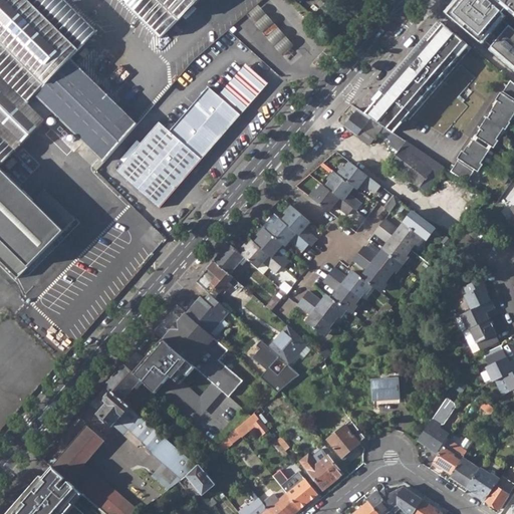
[(0,0),(0,79),(46,125),(51,120),(55,117),(102,164),(137,125),(104,97),(131,70),(59,0),(0,0)]
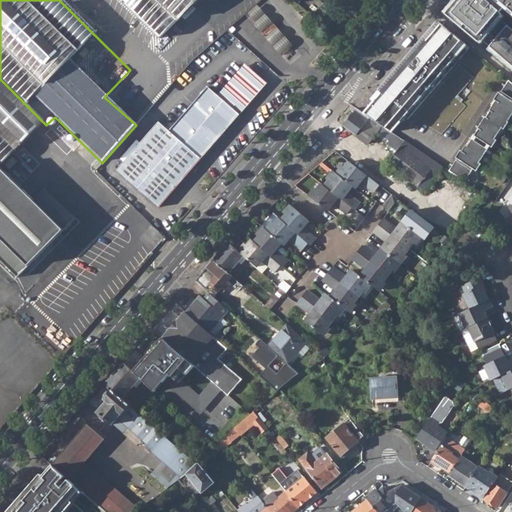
[(121,0),(161,39),(199,0),(121,0)]
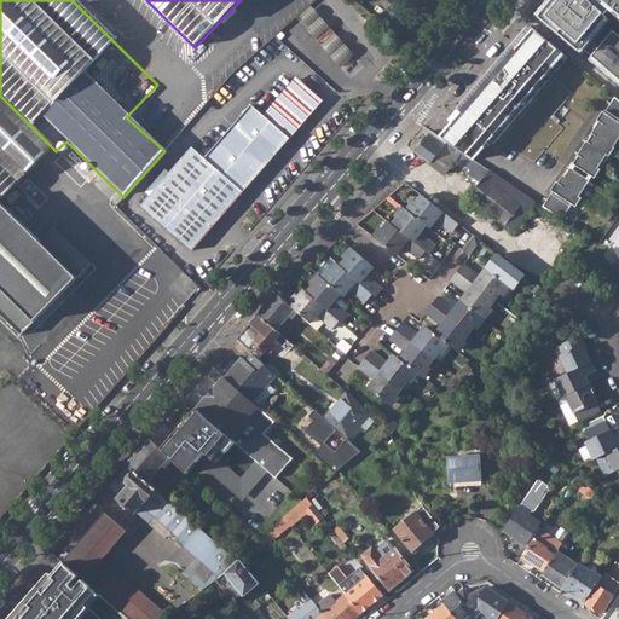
[(618,0),(555,0),(539,18),(579,53),(583,51),(618,82),(618,38),(605,25),(608,21),(606,18),(612,11),(618,17),(618,0)]
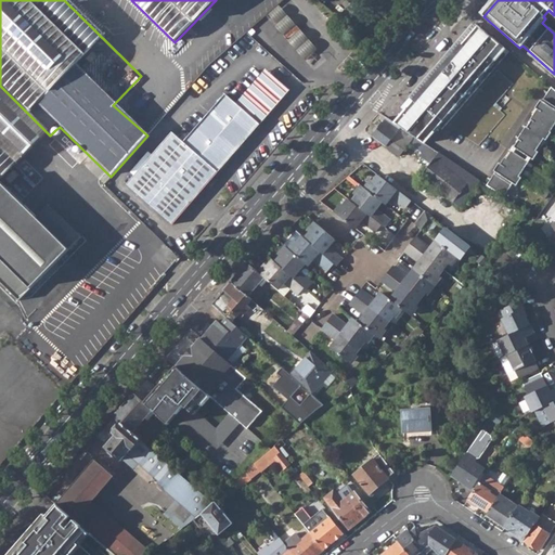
[(265,17),(304,63),(317,52),(278,7),(265,17)]
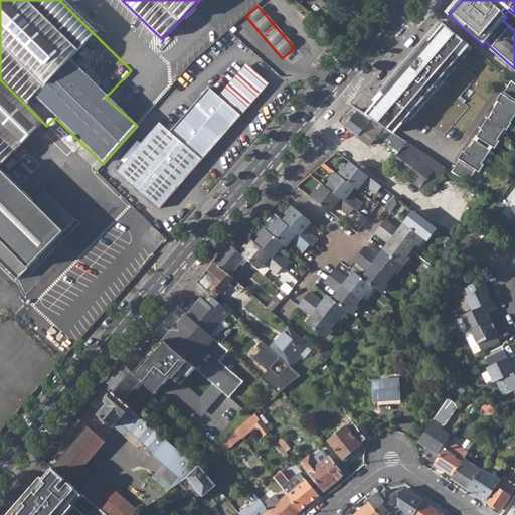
[(360,9),(351,19),(356,23),(365,13),(360,9)]
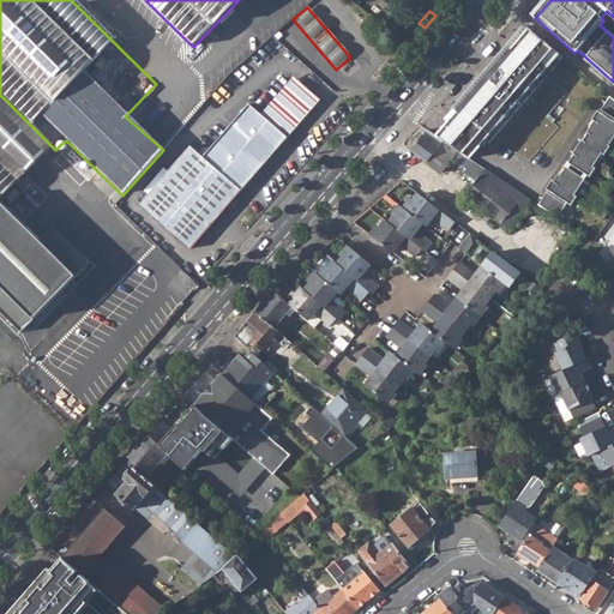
[(489,145),(563,58),(527,26),(451,114),(449,116),(452,120),(437,139),(458,152),(464,157),(467,158),(469,161),(485,143),(489,145)]
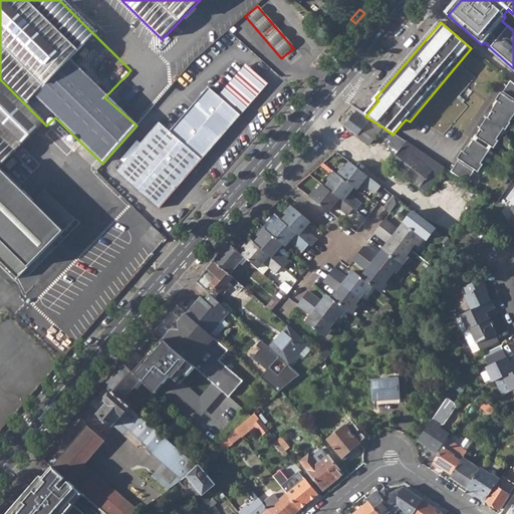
[(244,68),(218,98),(239,116),(266,87),(244,68)]
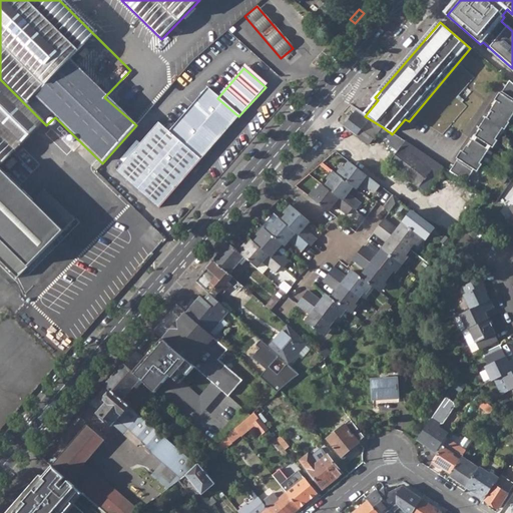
[(0,171),(0,172),(16,186),(45,157),(29,142),(46,125),(0,79),(0,171)]
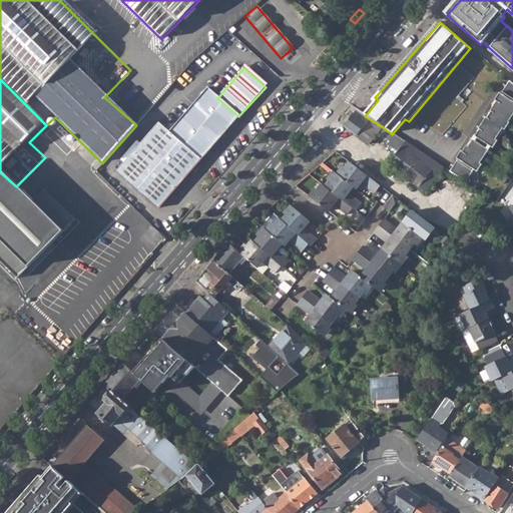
[(512,84),(510,82),(501,94),(500,93),(495,101),(497,102),(512,112),(512,84)]
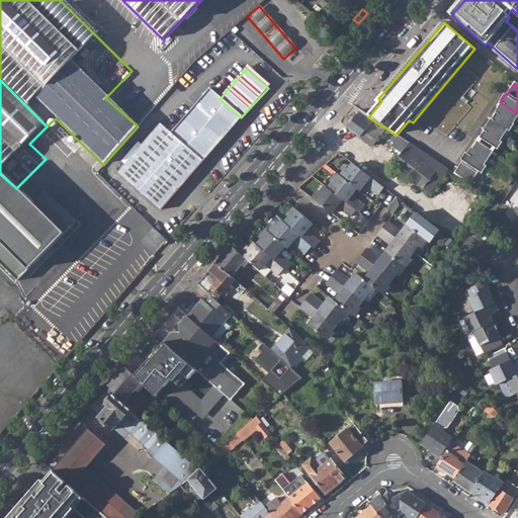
[(159,211),(241,117),(220,99),(208,90),(170,135),(159,125),(116,174),(159,211)]
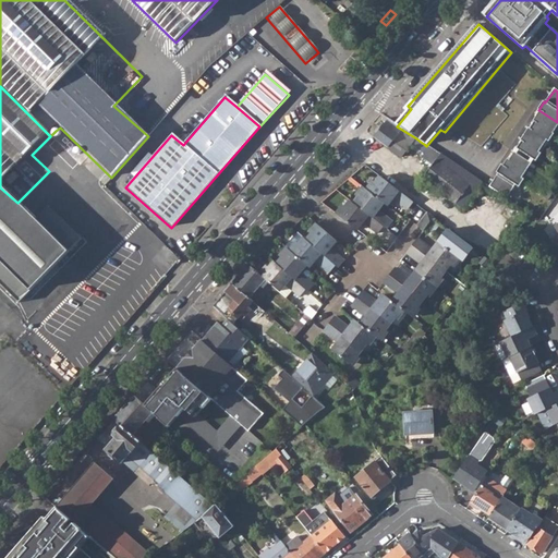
[(557,124),(557,122),(541,111),(533,122),(534,123),(552,134),(557,124)]
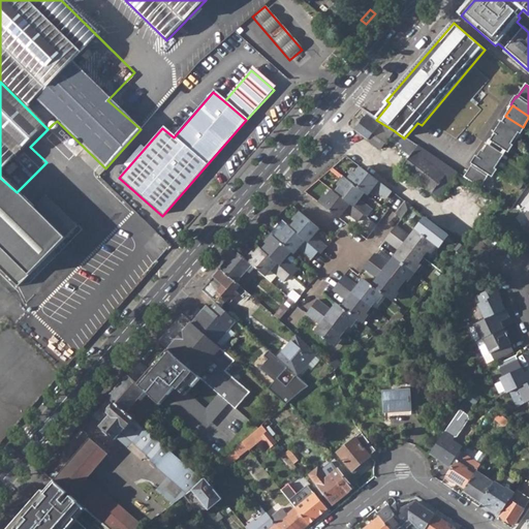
[(400,150),(408,156),(415,146),(404,138),(402,136),(400,135),(395,131),(376,120),(369,115),(356,132),(380,151),(391,138),(402,147),(400,150)]
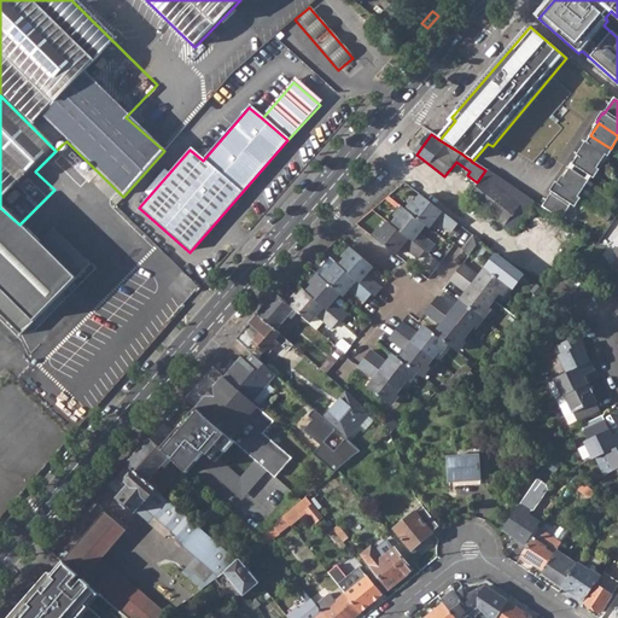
[(611,149),(592,136),(587,143),(586,141),(581,150),(600,163),(605,156),(607,157),(613,150),(611,149)]
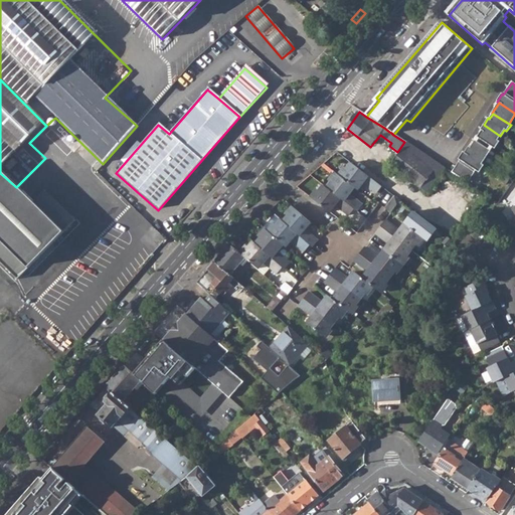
[(477,138),(494,150),(499,143),(497,141),(500,136),(484,125),(480,130),(481,132),(477,138)]
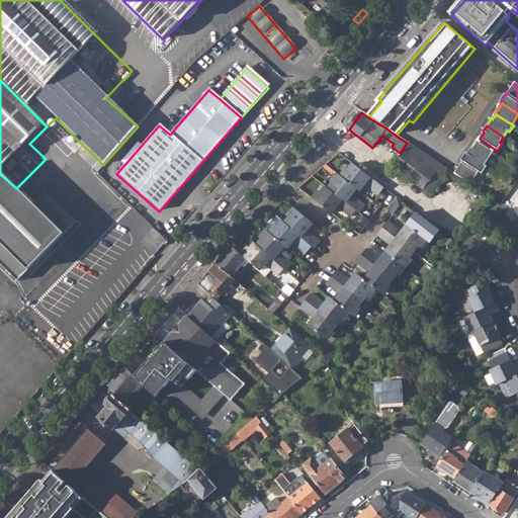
[(493,153),(478,142),(472,149),(471,148),(466,155),(484,166),(493,153)]
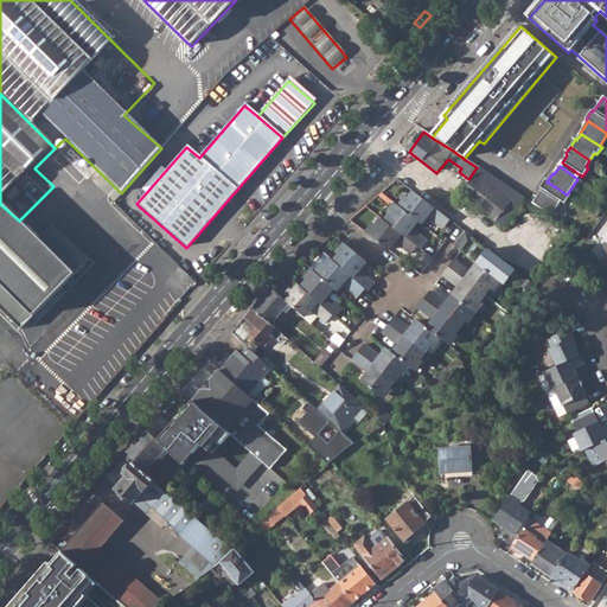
[(460,195),(504,227),(524,199),(480,170),(460,195)]
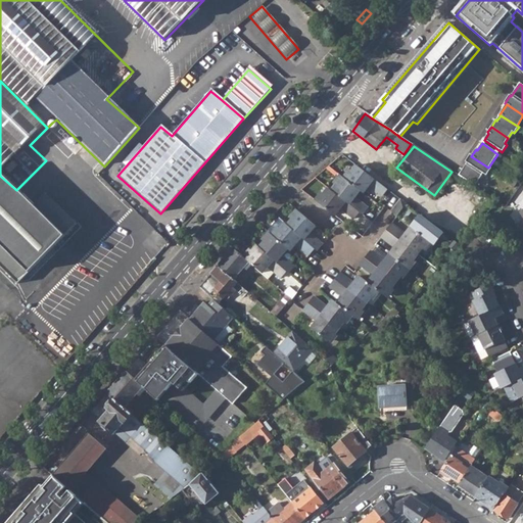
[(466,162),(458,176),(474,187),(482,174),(485,176),(490,169),(488,168),(471,156),(470,155),(465,161),(466,162)]
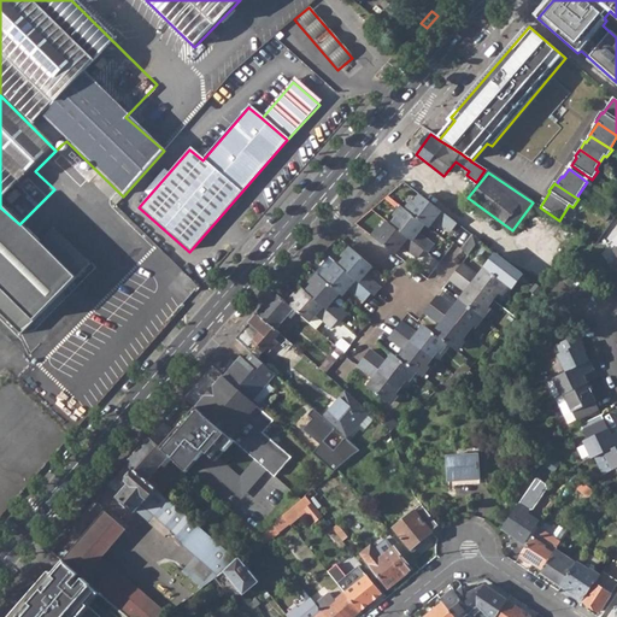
[(438,221),(454,233),(460,227),(423,198),(410,215),(425,225),(430,230),(438,221)]
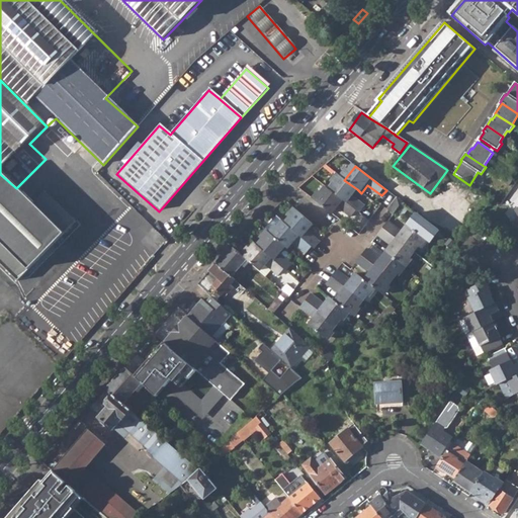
[(16,188),(0,174),(0,173),(0,267),(19,286),(78,227),(46,195),(34,207),(16,188)]
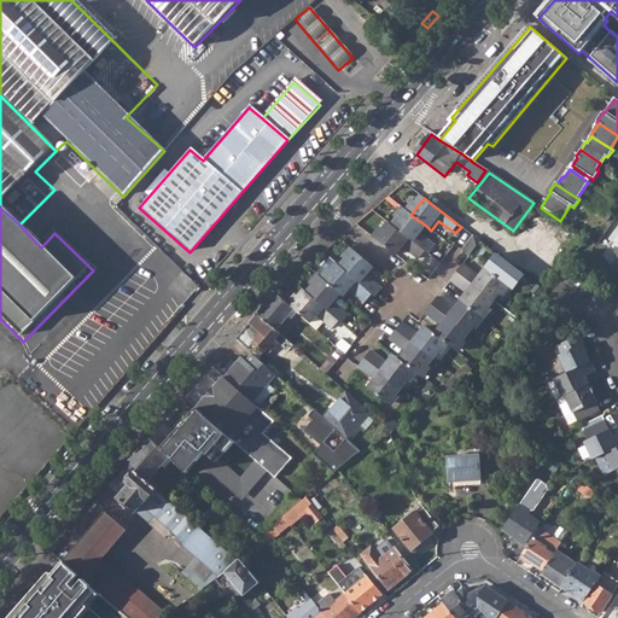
[(406,211),(394,227),(426,252),(430,255),(436,248),(419,235),(426,226),(410,215),(406,211)]
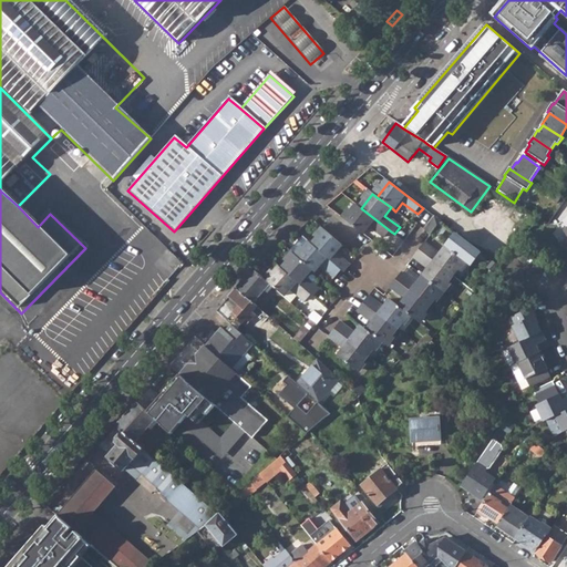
[(556,205),(562,197),(557,194),(552,202),(556,205)]
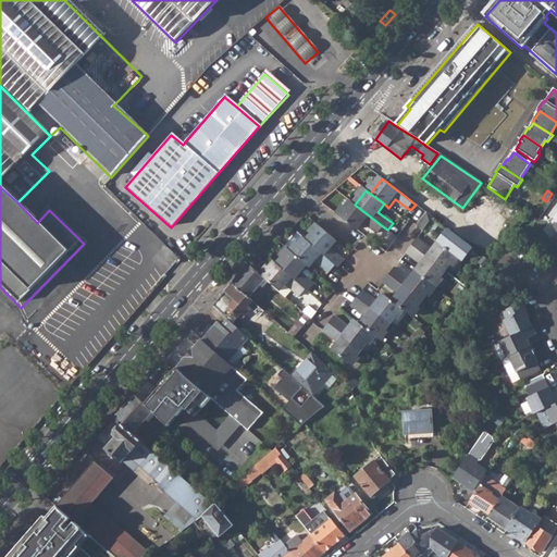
[(364,223),(379,234),(384,227),(355,205),(351,202),(339,217),(358,231),(364,223)]
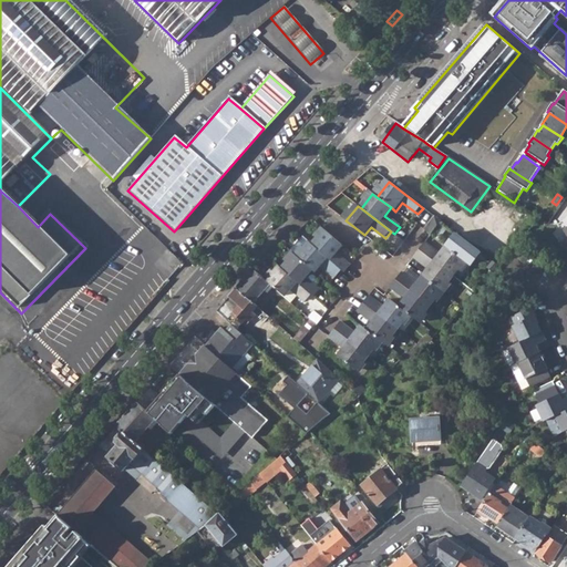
[(425,229),(432,235),(442,223),(435,217),(425,229)]
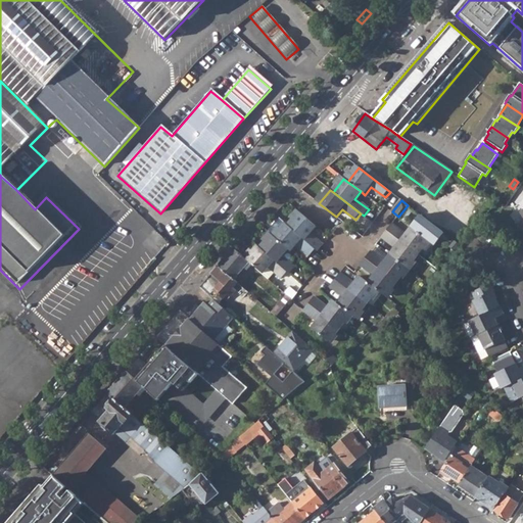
[(315,250),(318,253),(323,246),(311,235),(317,228),(299,214),(287,227),(315,250)]
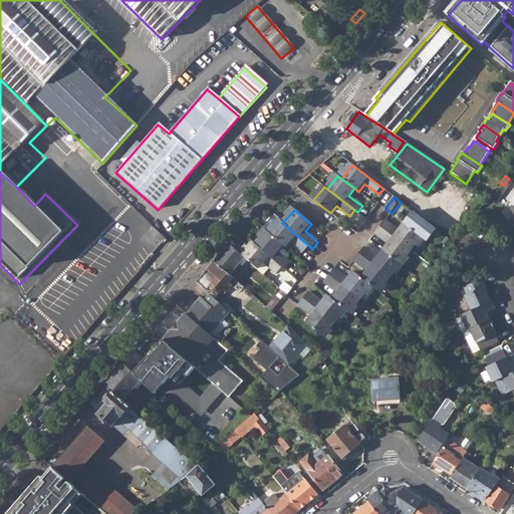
[(274,216),(263,229),(266,232),(269,234),(280,221),(274,216)]
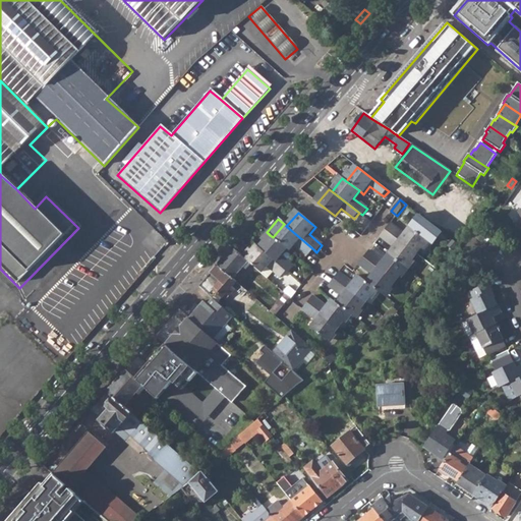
[(284,224),(273,237),(286,249),(288,251),(294,244),(308,255),(313,249),(286,226),(284,224)]
